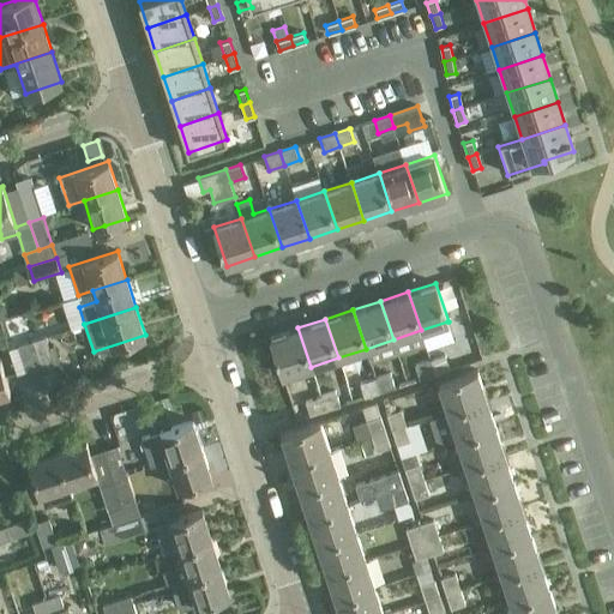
[(298,327),(270,337),(283,375),(311,367),(298,327)]
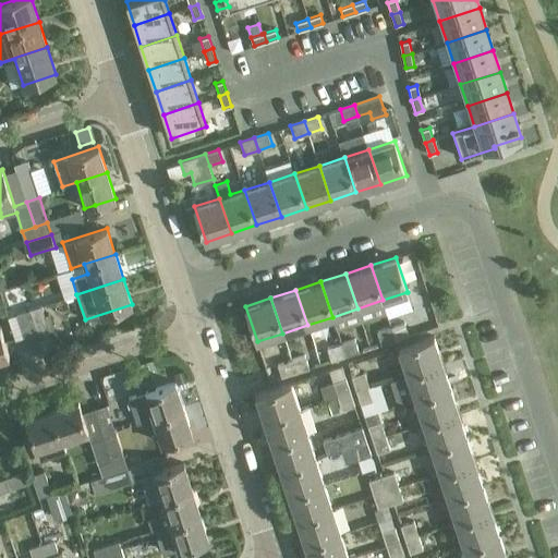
[(51,335),(45,314),(41,305),(28,310),(36,332),(38,339),(51,335)]
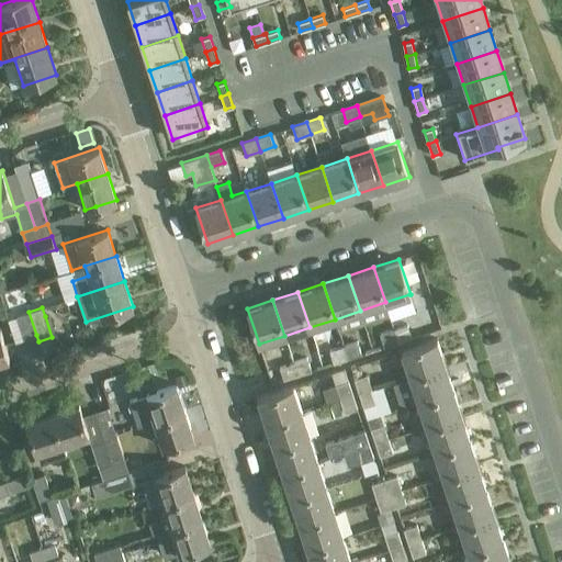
[(23,339),(36,335),(29,312),(17,316),(23,339)]
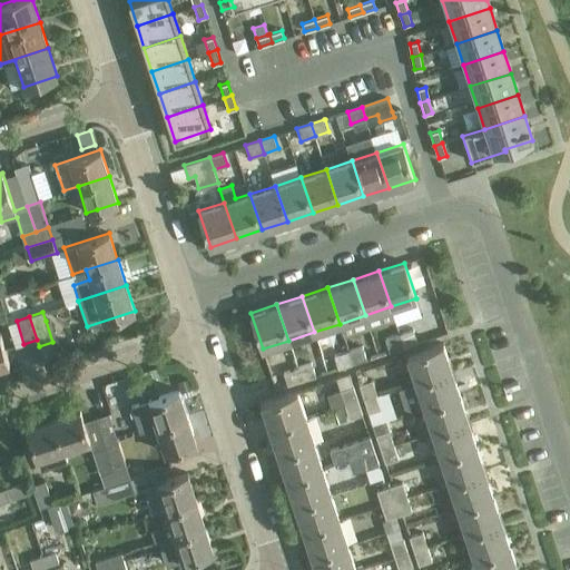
[(418,343),(418,342),(413,330),(400,334),(403,347),(418,343)]
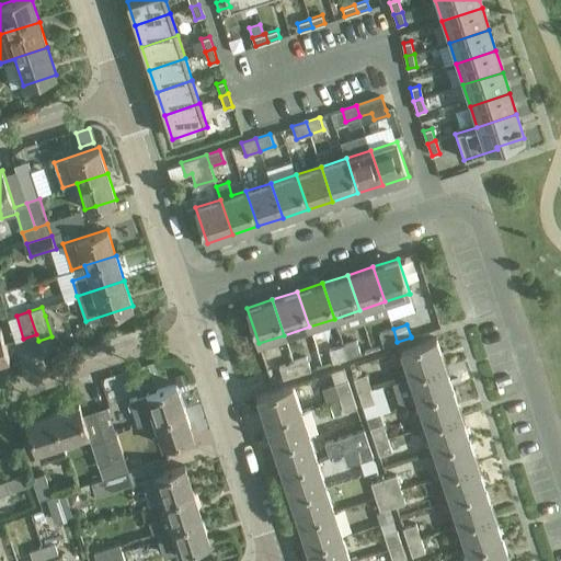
[(384,346),(397,342),(393,329),(379,333),(384,346)]
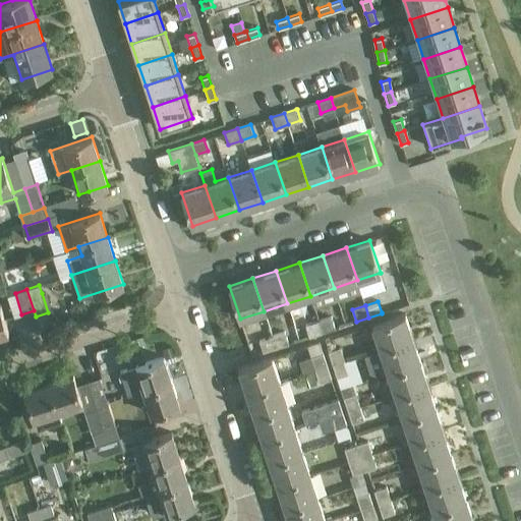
[(0,334),(8,332),(2,312),(0,307),(0,334)]
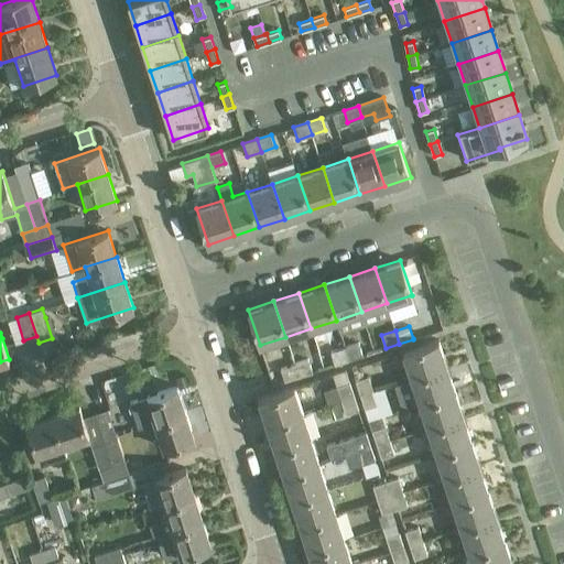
[(410,377),(446,365),(438,339),(402,351),(410,377)]
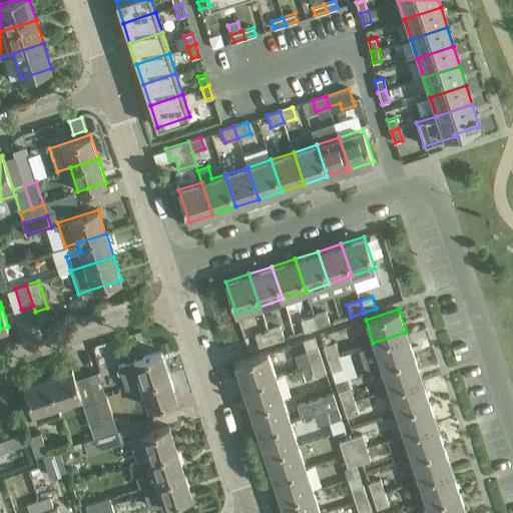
[(330,324),(330,323),(326,312),(314,316),(318,328),(330,324)]
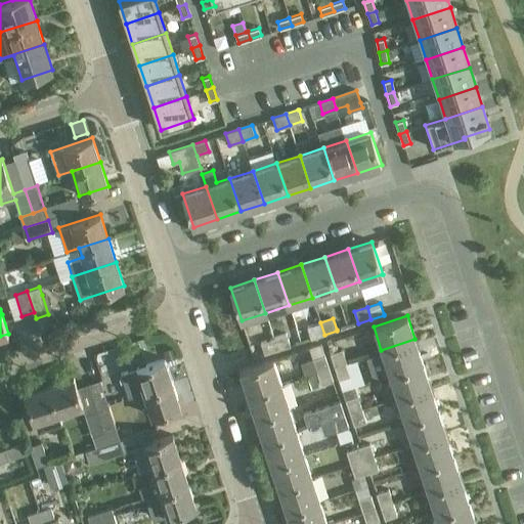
[(311,339),(324,335),(320,322),(307,326),(311,339)]
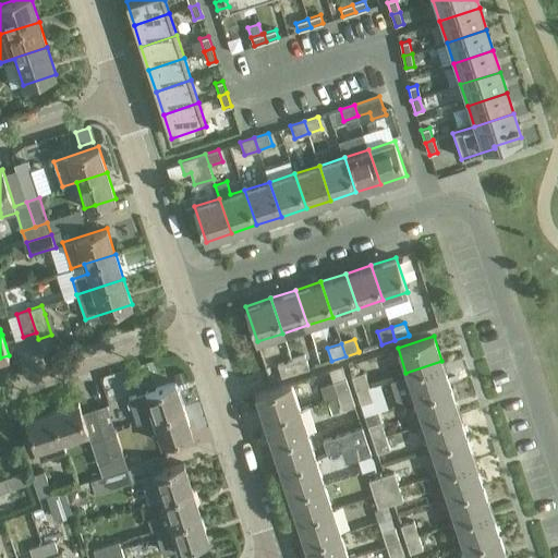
[(310,368),(310,367),(305,355),(290,360),(294,373),(310,368)]
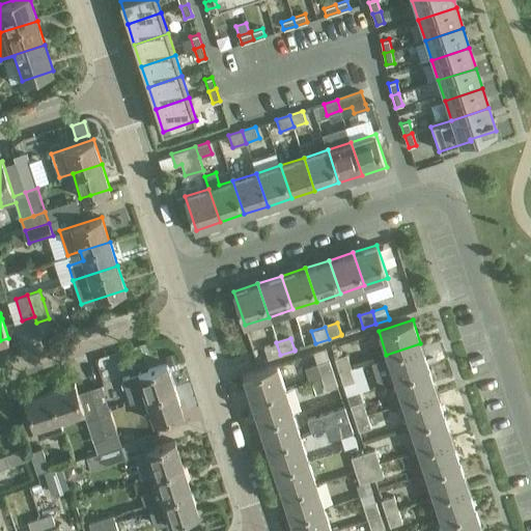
[(276,342),(263,346),(268,359),(280,355),(276,342)]
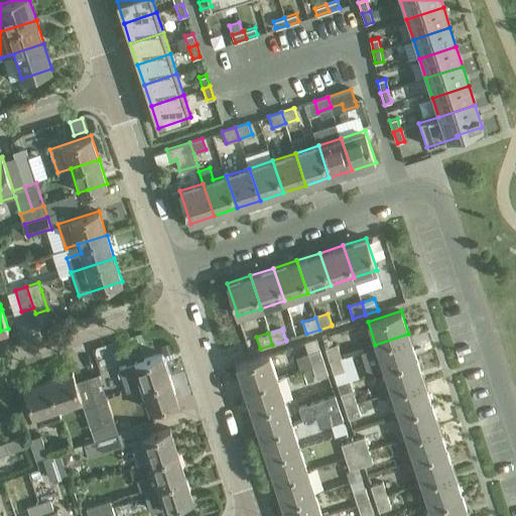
[(383,368),(416,357),(408,334),(375,345),(383,368)]
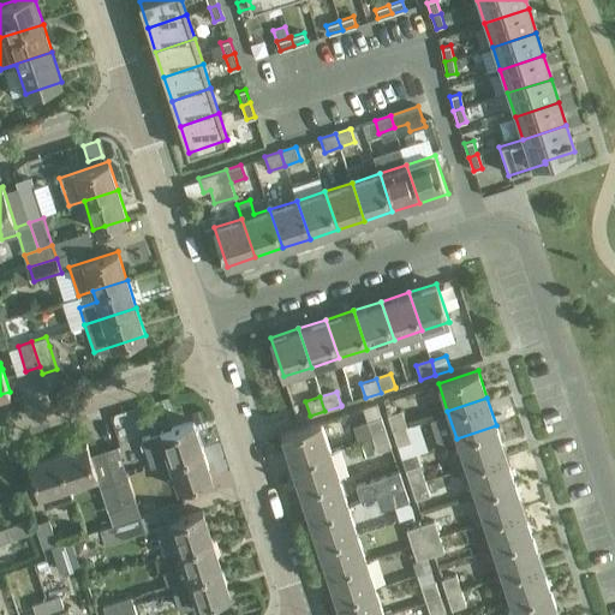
[(358,441),(386,431),(376,404),(363,408),(366,422),(353,425),(358,441)]
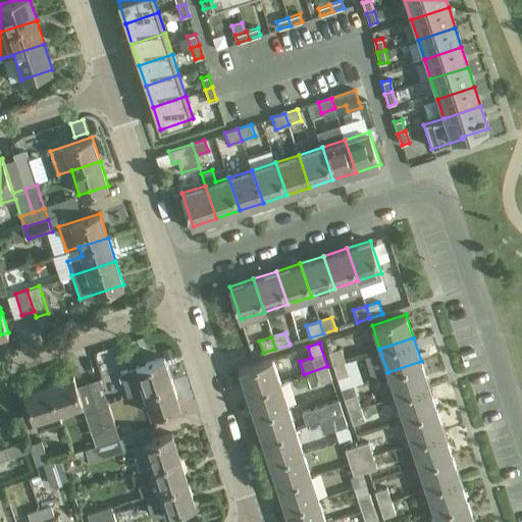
[(333,364),(345,360),(341,348),(328,352),(333,364)]
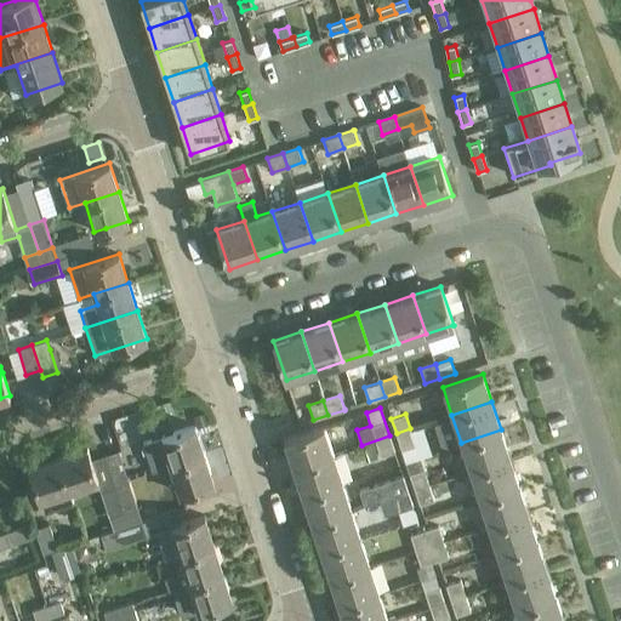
[(195,425),(144,442),(153,471),(205,454),(195,425)]
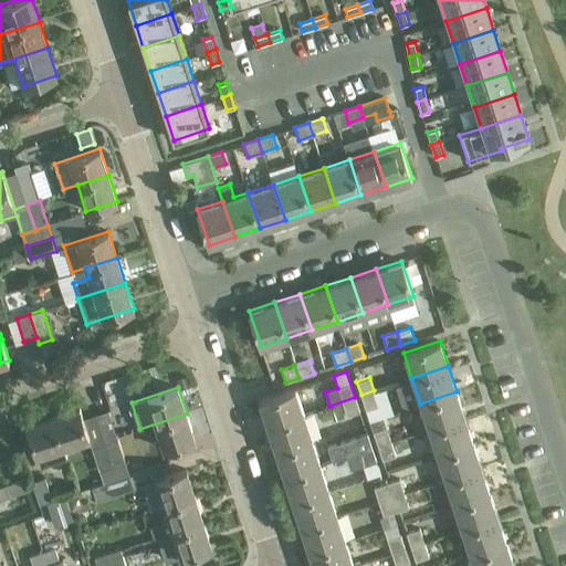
[(304,413),(295,389),(295,388),(260,400),(268,426),(304,413)]
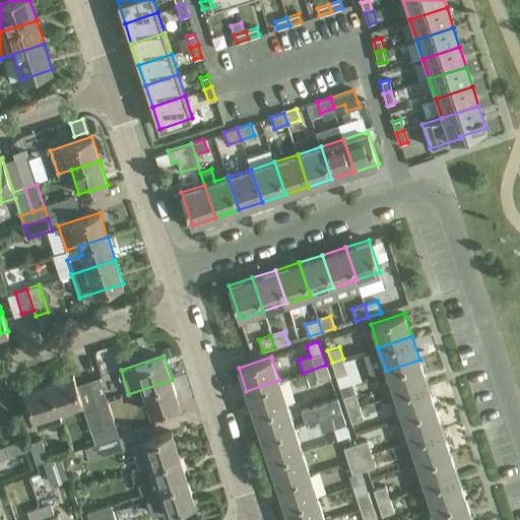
[(336,377),(348,373),(343,359),(332,363),(336,377)]
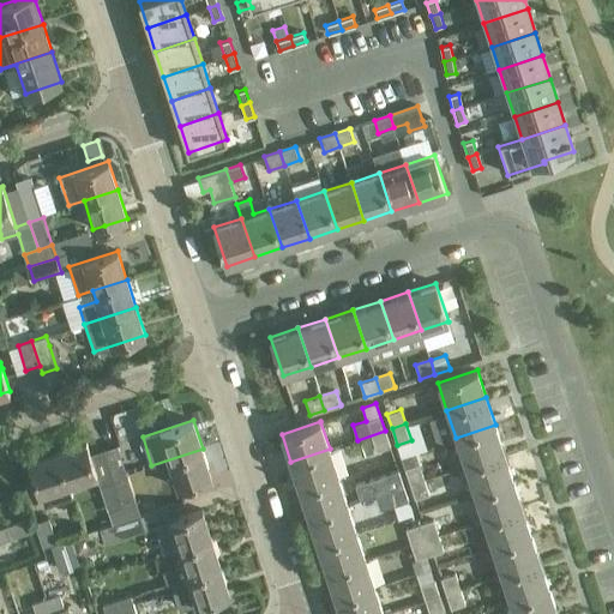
[(465,465),(505,452),(495,425),(456,438),(465,465)]
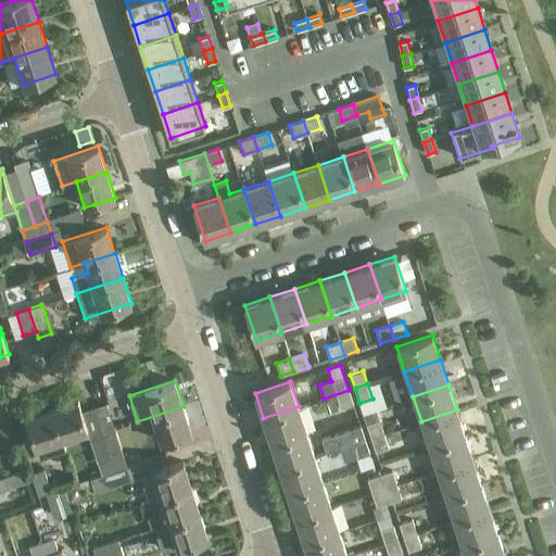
[(341,408),(353,404),(349,390),(324,399),(337,395),(341,408)]
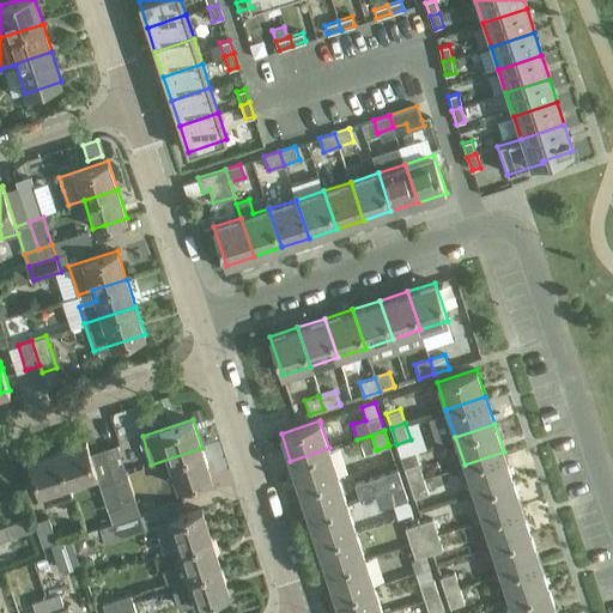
[(68,483),(97,473),(86,441),(58,450),(68,483)]
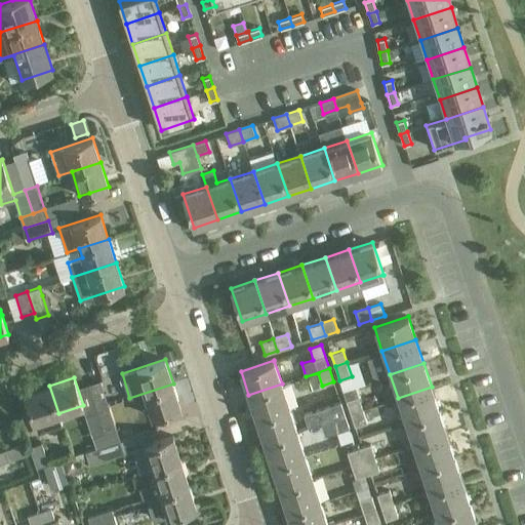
[(153,417),(161,414),(180,408),(173,384),(145,393),(153,417)]
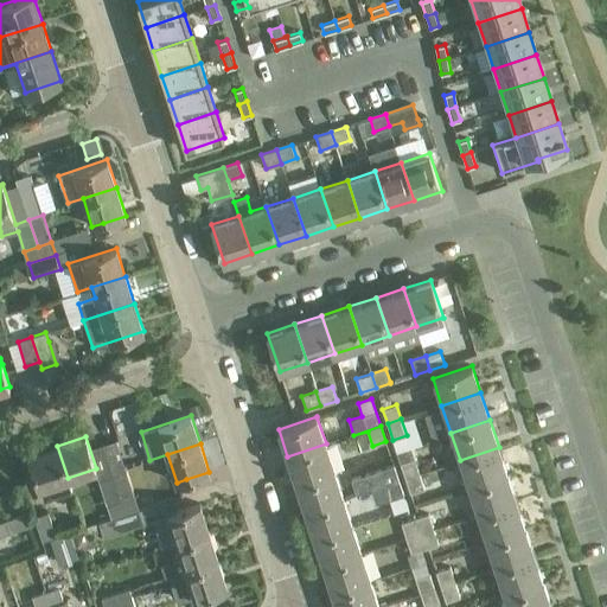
[(334,471),(326,445),(326,443),(287,457),(296,484),(334,471)]
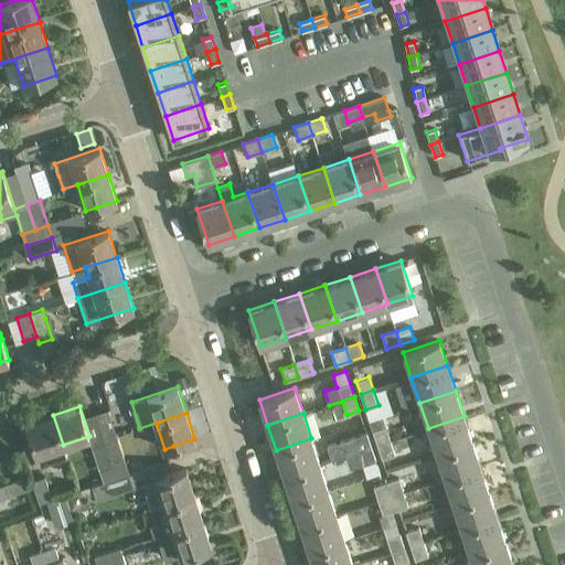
[(377,445),(390,440),(385,427),(388,426),(384,414),(369,419),(377,445)]
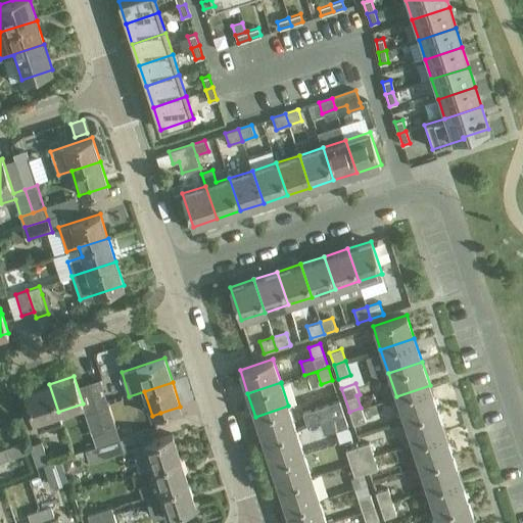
[(61,422),(58,412),(49,384),(25,392),(34,420),(35,420),(38,430),(61,422)]
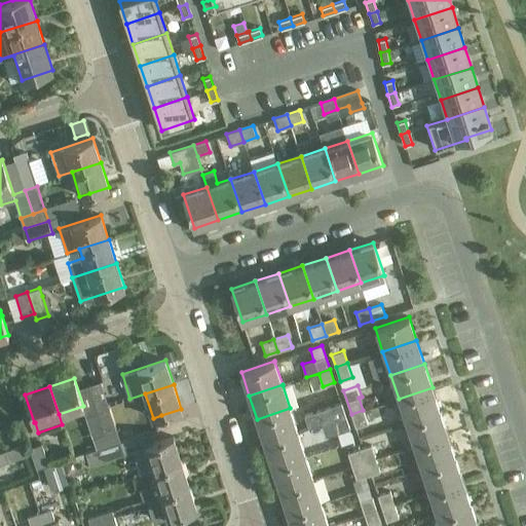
[(440,411),(433,387),(399,399),(406,422),(440,411)]
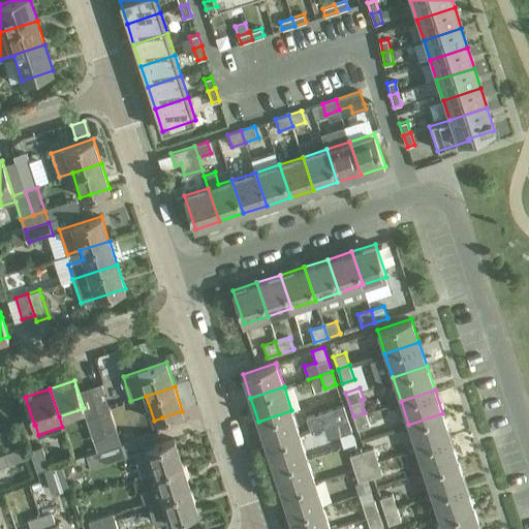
[(336,423),(347,418),(343,405),(306,417),(310,431),(336,423)]
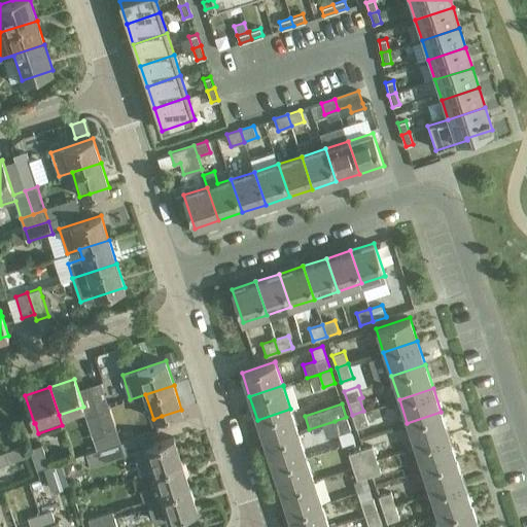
[(105,435),(117,431),(109,409),(98,413),(105,435)]
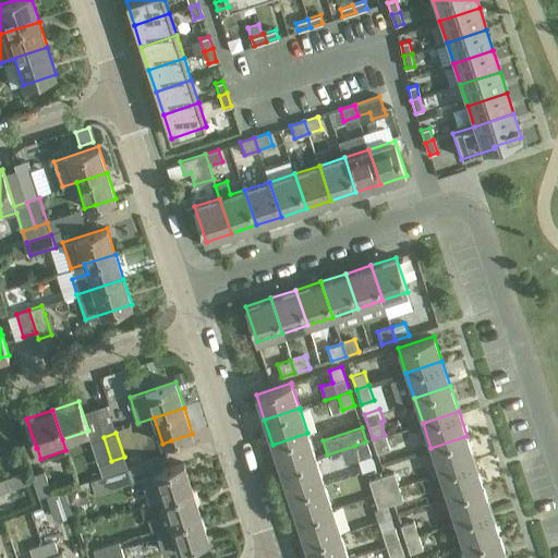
[(316,458),(307,433),(273,445),(280,470),(316,458)]
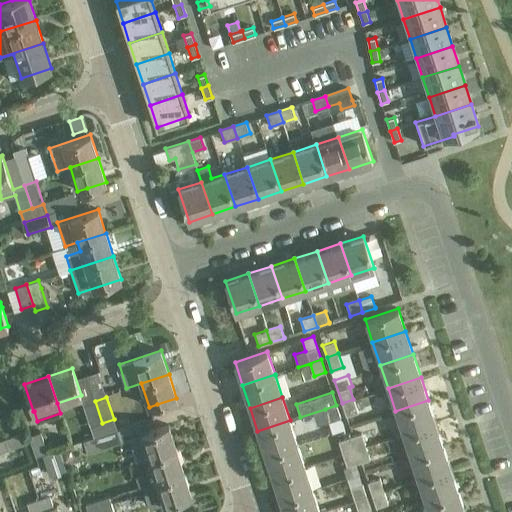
[(346,416),(347,416),(358,412),(353,399),(342,403),(346,416)]
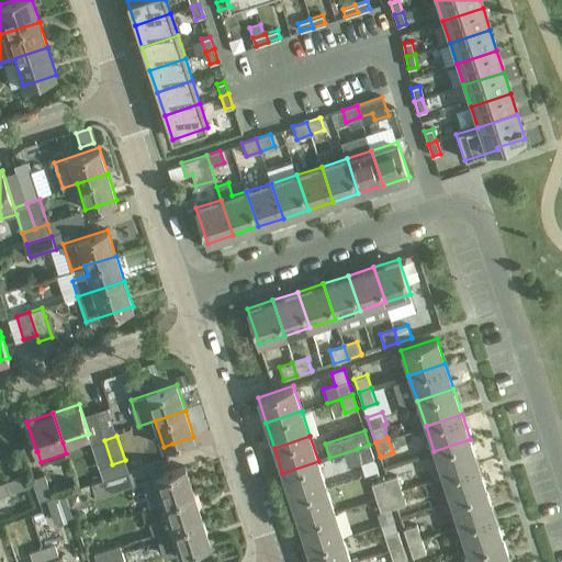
[(479,464),(470,439),(434,451),(442,476),(479,464)]
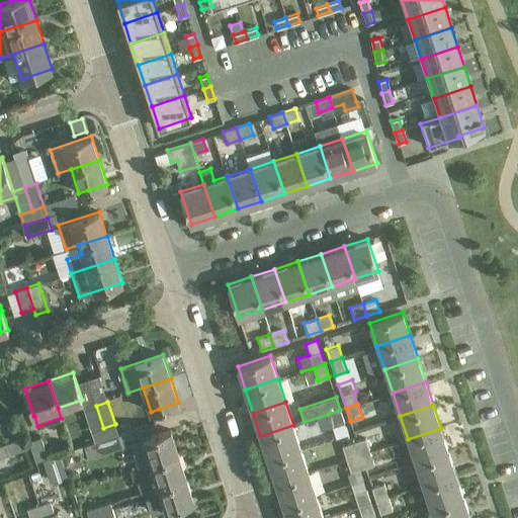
[(96,406),(84,409),(92,432),(103,428),(96,406)]
